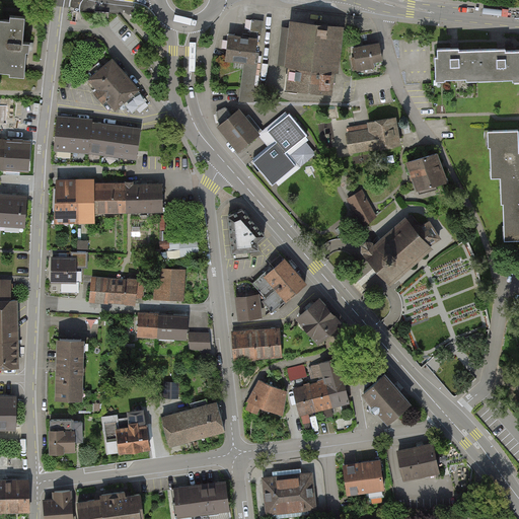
[(23,42),(24,17),(9,17),(9,20),(0,19),(0,72),(10,73),(10,75),(25,76),(26,51),(29,52),(29,48),(30,43),(23,42)]
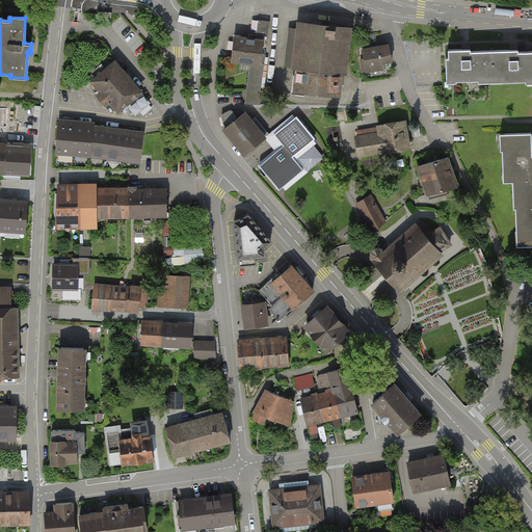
[(258,38),(233,36),(231,62),(261,64),(263,35),(268,35),(269,23),(259,22),(258,38)]
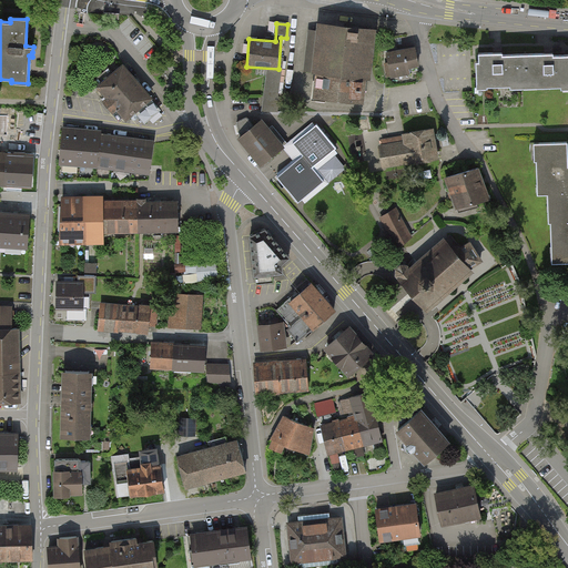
[(374,30),(316,24),(310,99),(366,104),(374,30)]
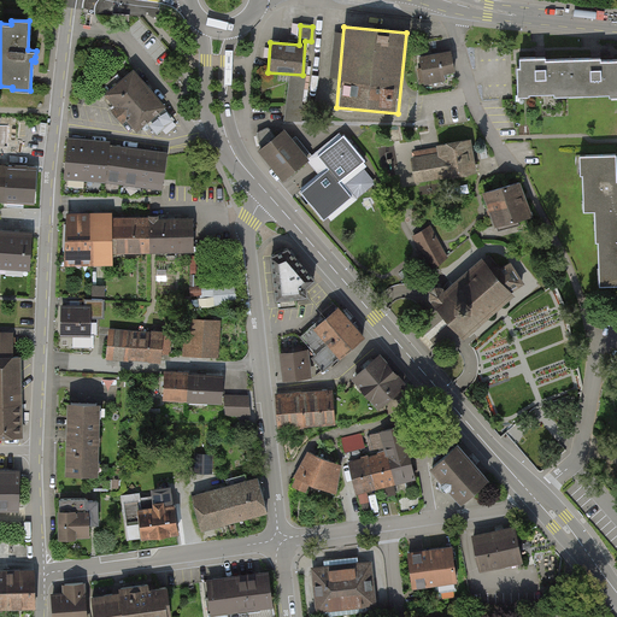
[(450,52),(419,57),(423,87),(454,82),(450,52)]
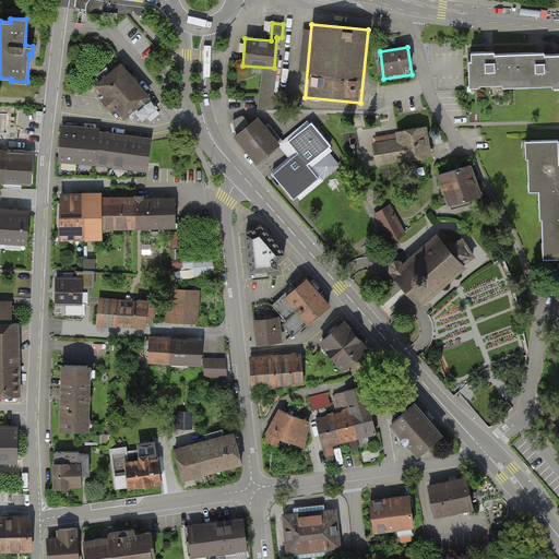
[(468,55),(470,88),(558,85),(558,52),(542,54),(492,55),(468,55)]
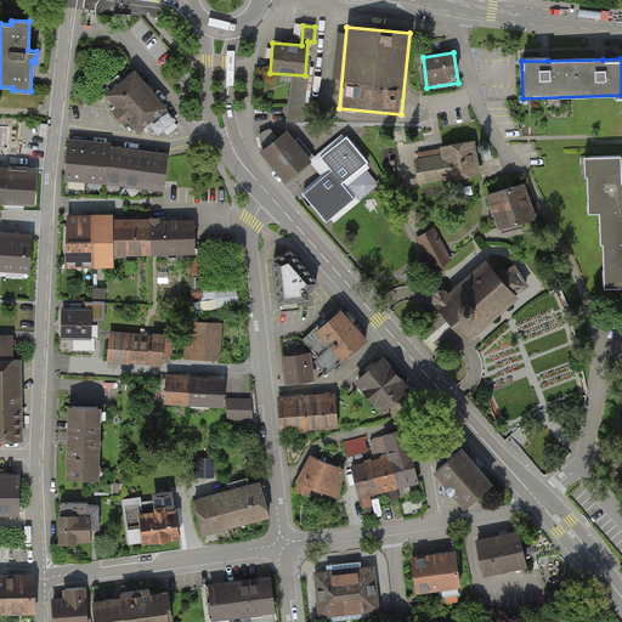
[(175,119),(134,72),(108,94),(118,105),(113,109),(123,120),(128,117),(140,130),(148,122),(159,133),(175,119)]
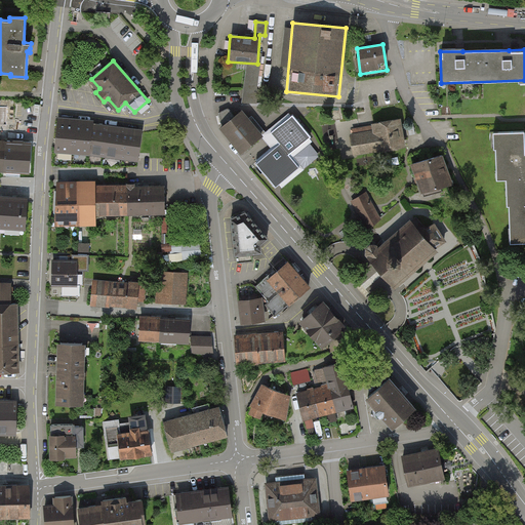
[(225,127),(223,128),(242,151),(261,135),(243,112),(235,118),(229,110),(220,114),(225,127)]
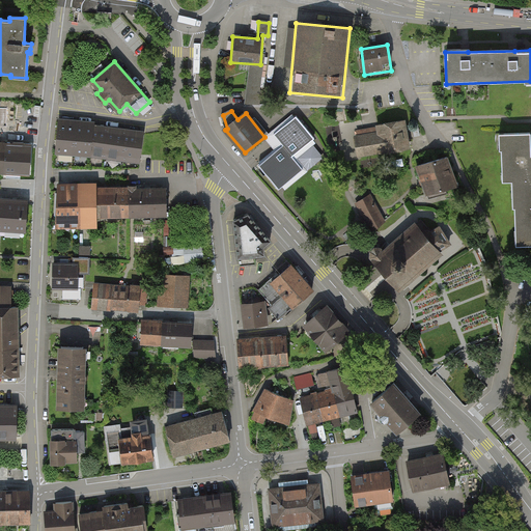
[(313,141),(295,118),(273,136),(285,150),(261,169),(279,192),(305,171),(294,158),(313,141)]
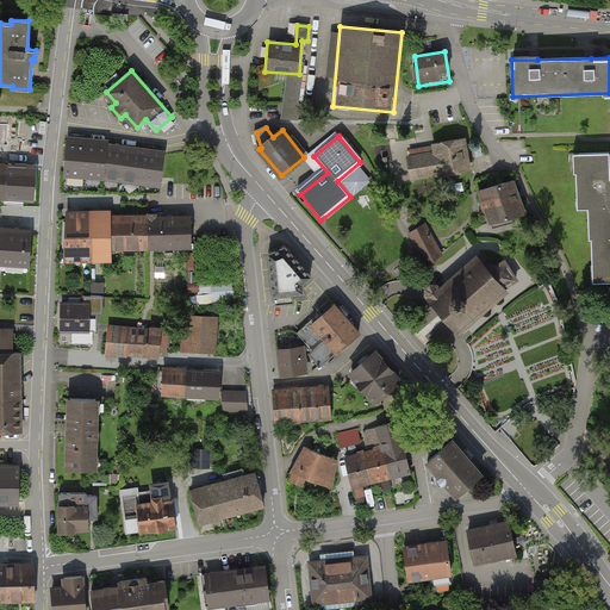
[(465,139),(409,150),(414,180),(471,169),(465,139)]
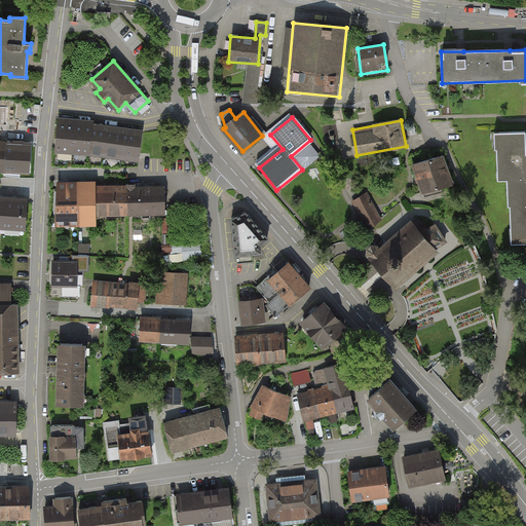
[(129,130),(118,129),(96,127),(79,125),(70,124),(59,123),(55,148),(140,157),(142,133),(129,130)]
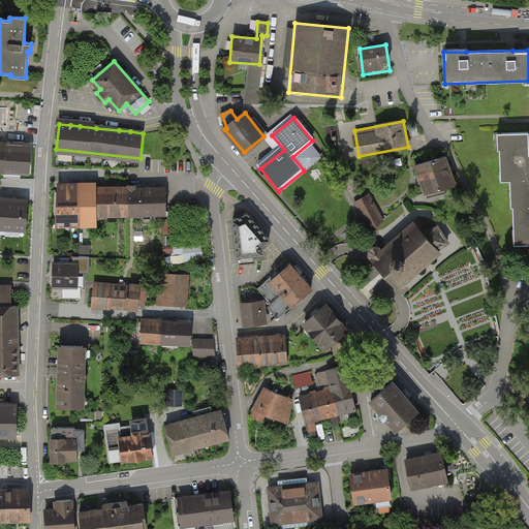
[(528,139),(528,131),(499,133),(501,181),(511,180),(515,245),(528,244),(528,139)]
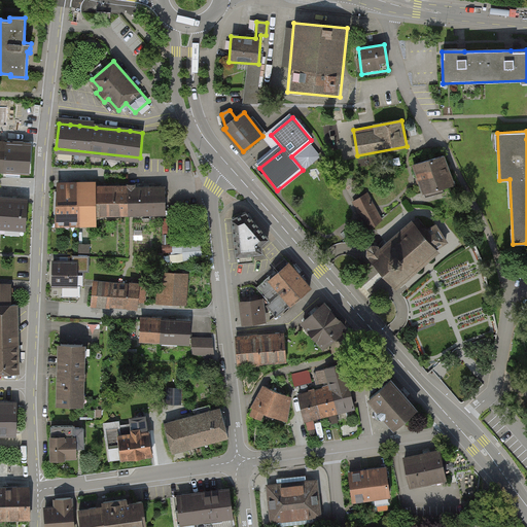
[(30,144),(0,142),(0,172),(28,174),(30,144)]
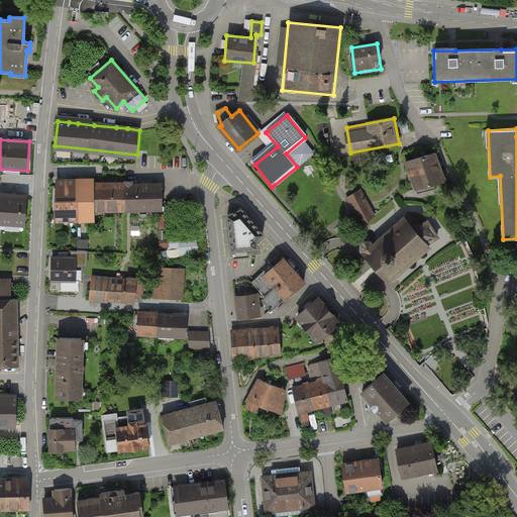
[(437,152),(407,163),(416,190),(445,181),(437,152)]
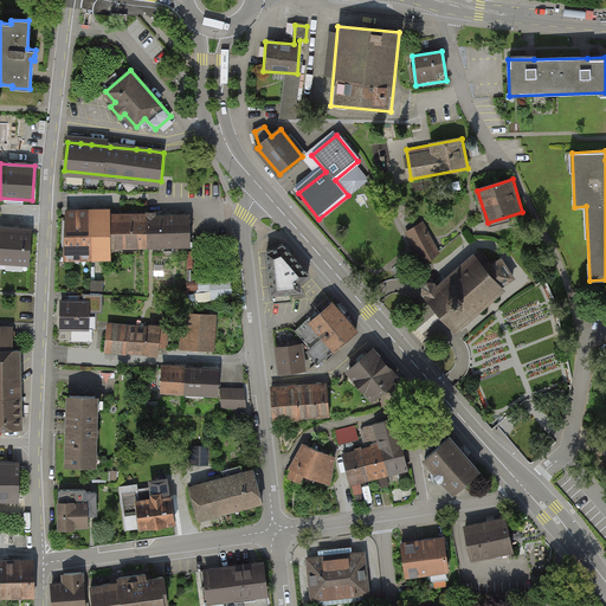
[(109,210),(64,210),(64,260),(110,260),(110,250),(110,214),(109,210)]
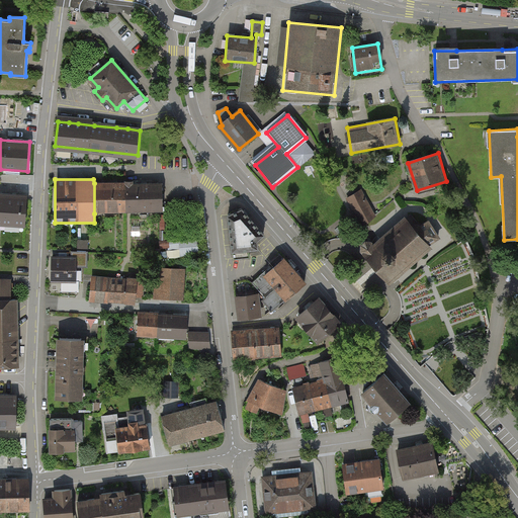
[(94,213),(109,213),(109,183),(94,183),(94,213)]
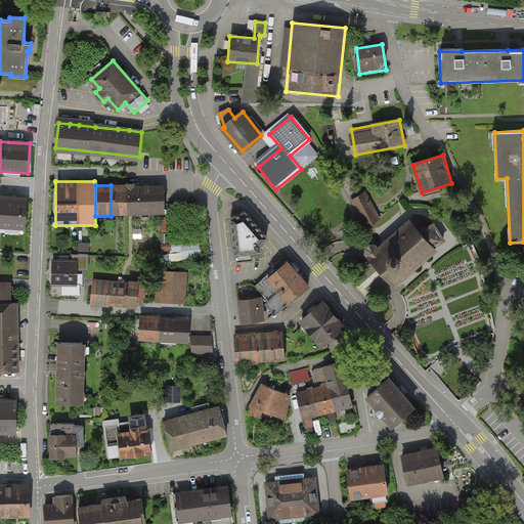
[(111,216),(127,216),(127,185),(111,185),(111,216)]
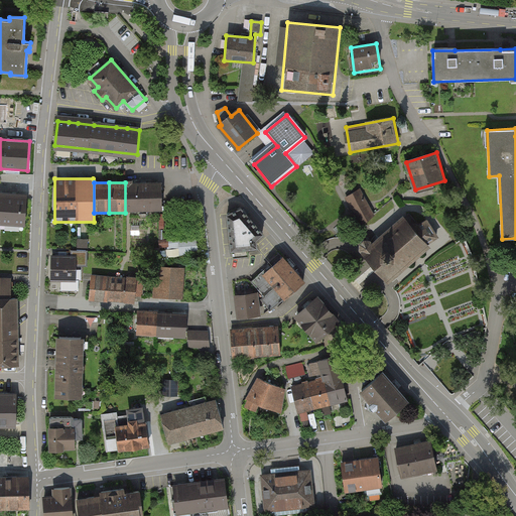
[(125,182),(125,213),(160,212),(160,182),(125,182)]
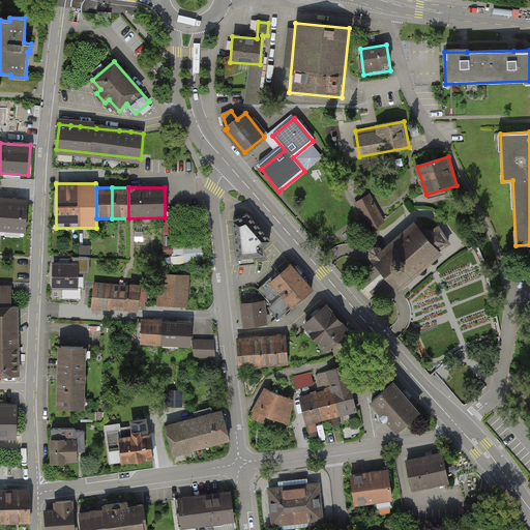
[(370,195),(356,203),(373,231),(386,223),(370,195)]
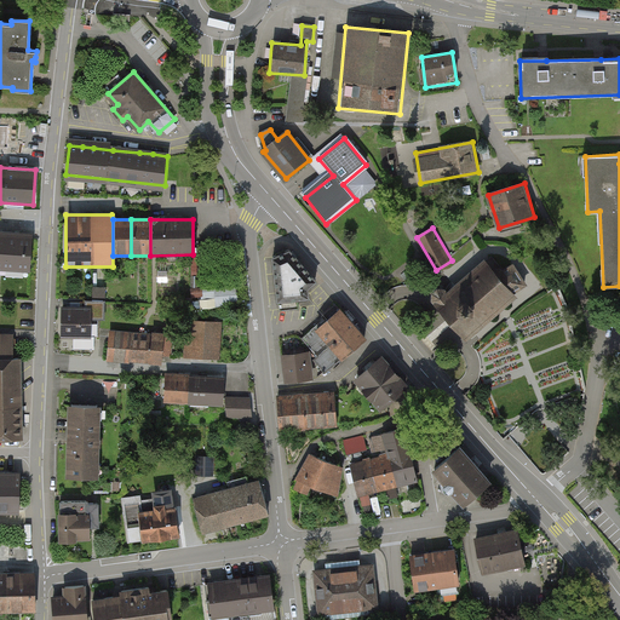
[(34,235),(0,233),(0,271),(32,274),(34,235)]
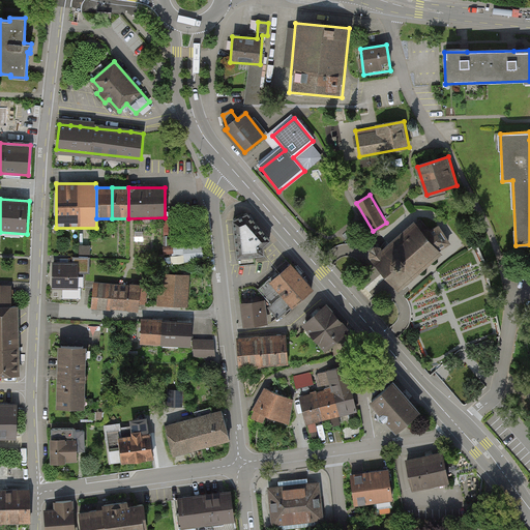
[(233,219),(237,257),(238,257),(239,265),(257,263),(256,255),(264,254),(263,246),(271,240),(247,213),(233,219)]
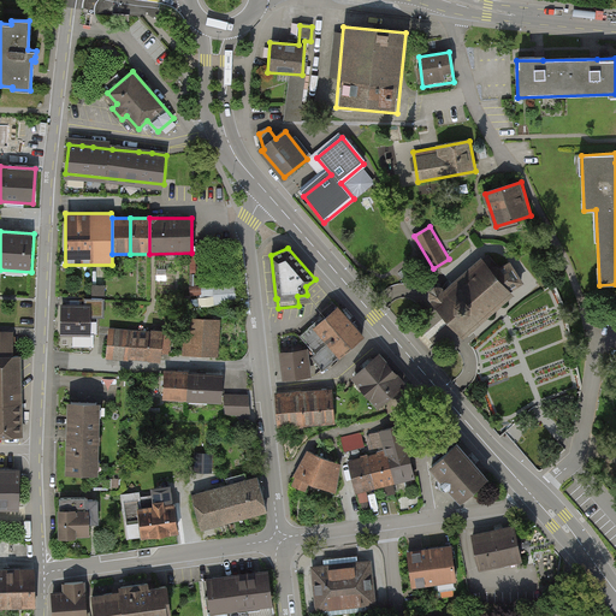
[(450,320),(463,336),(511,294),(510,290),(522,283),(510,264),(502,268),(489,254),(446,292),(443,289),(431,298),(450,320)]
